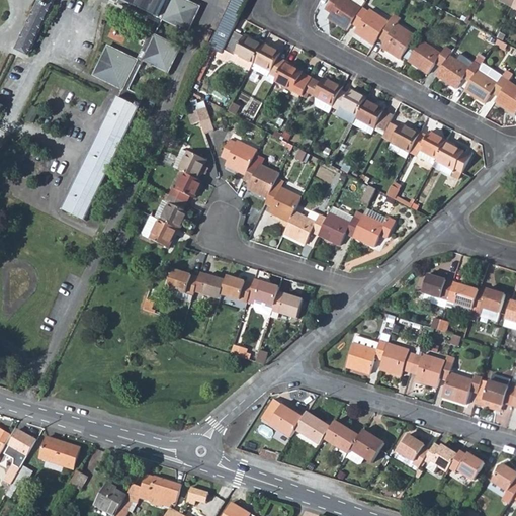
[(33,0),(13,46),(26,53),(51,0),(33,0)]
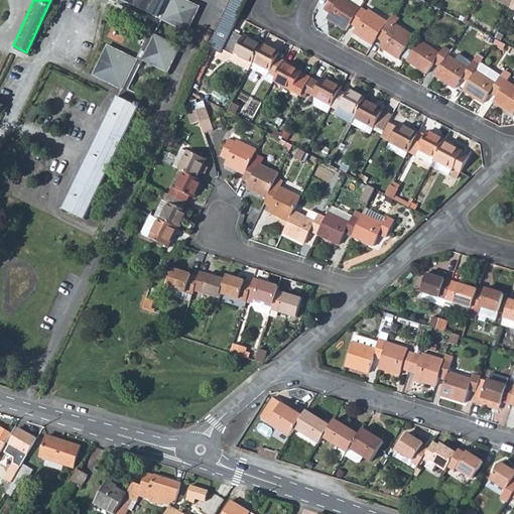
[(91,74),(115,86),(117,83),(121,86),(120,88),(62,208),(84,218),(138,106),(148,111),(155,96),(144,91),(142,95),(127,88),(141,58),(165,71),(177,45),(152,33),(160,18),(185,30),(198,5),(186,0),(111,0),(153,20),(134,58),(105,44),(91,74)]
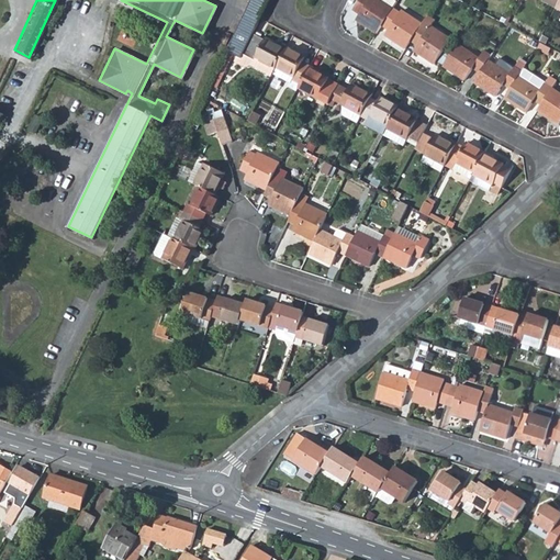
[(248,0),(224,51),(238,57),(267,0),(248,0)]
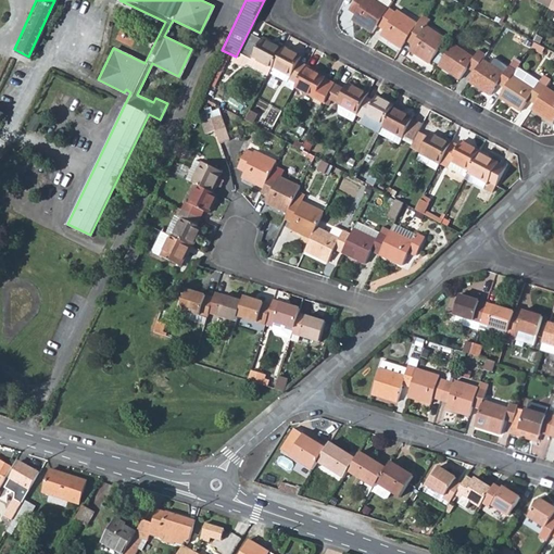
[(387,8),(376,0),(353,0),(348,8),(354,13),(351,19),(370,32),(377,23),(387,8)]
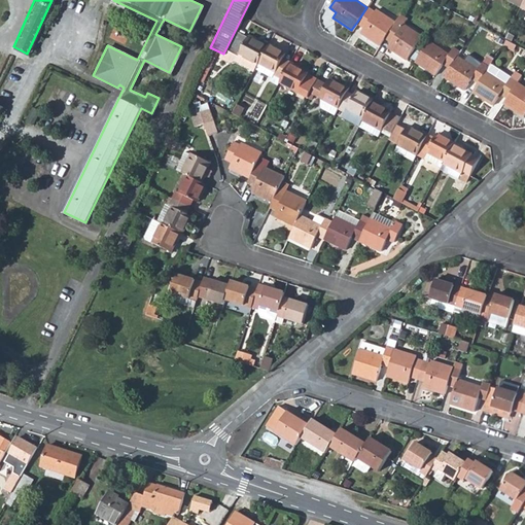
[(366,7),(357,22),(363,27),(360,31),(379,44),(384,36),(393,22),(375,9),(374,11),(366,7)]
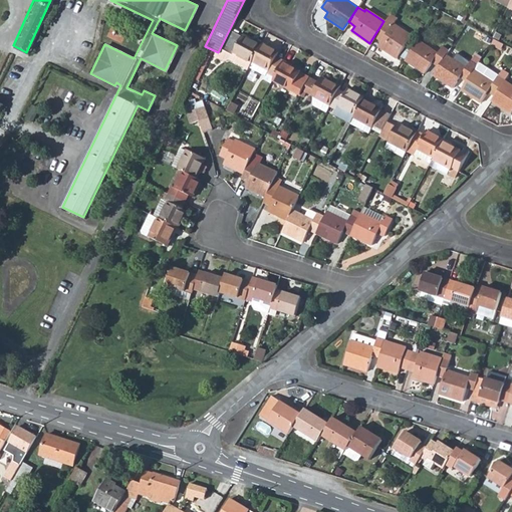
[(384,21),(374,35),(380,40),(377,45),(396,57),(410,35),(393,23),(396,18),(389,13),(384,21)]
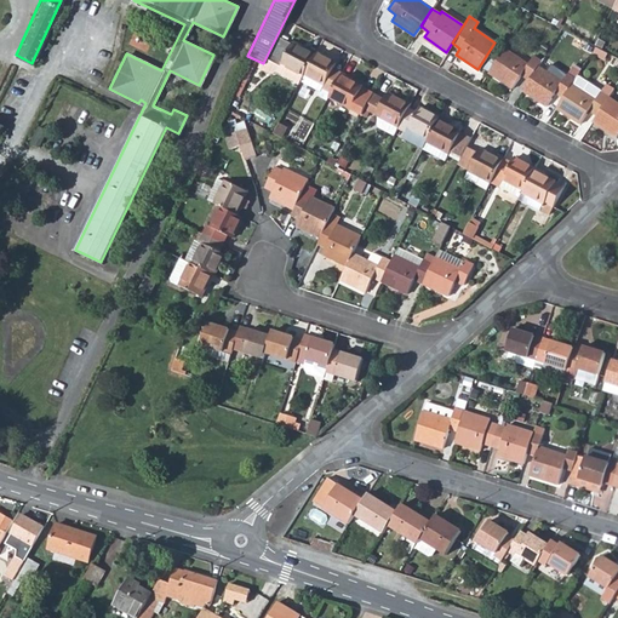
[(279,36),(268,59),(267,63),(276,69),(299,79),(302,74),(314,51),(303,46),(302,47),(291,41),(290,43),(279,36)]
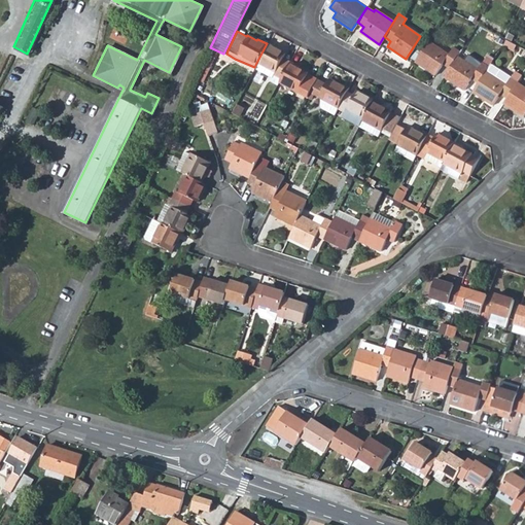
[(505,38),(501,42),(511,48),(514,43),(505,38)]
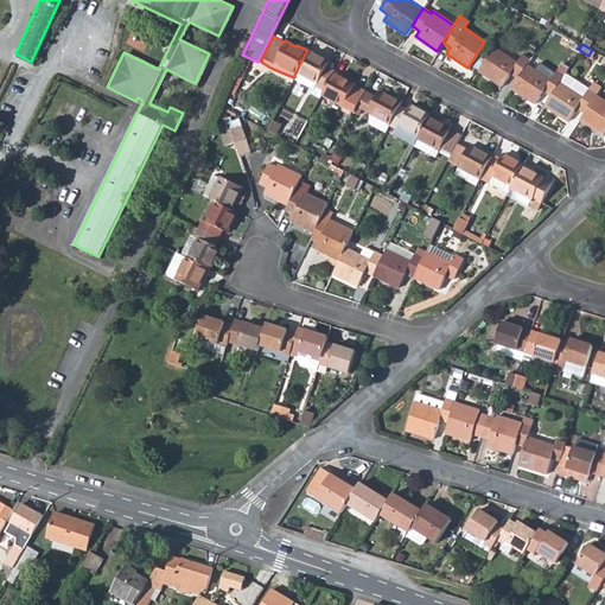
[(492,45),(477,69),(501,84),(509,71),(517,76),(529,58),(521,53),(515,61),(492,45)]
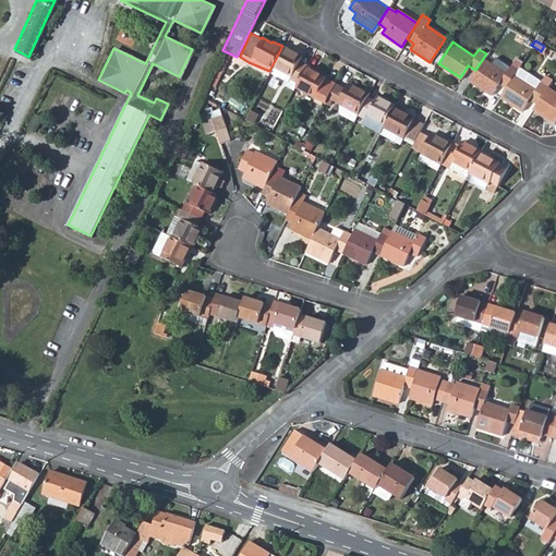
[(269,71),(268,72),(281,80),(294,86),(305,64),(299,61),(301,56),(282,46),(272,67),(269,71)]
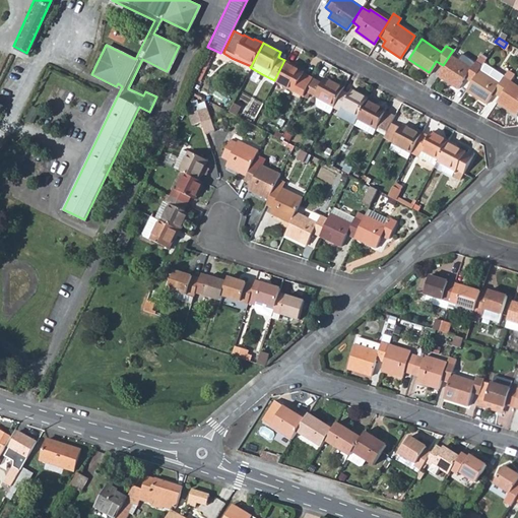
[(443,65),(437,74),(457,87),(464,76),(470,80),(482,62),(483,59),(477,56),(473,61),(454,49),(453,50),(443,65)]
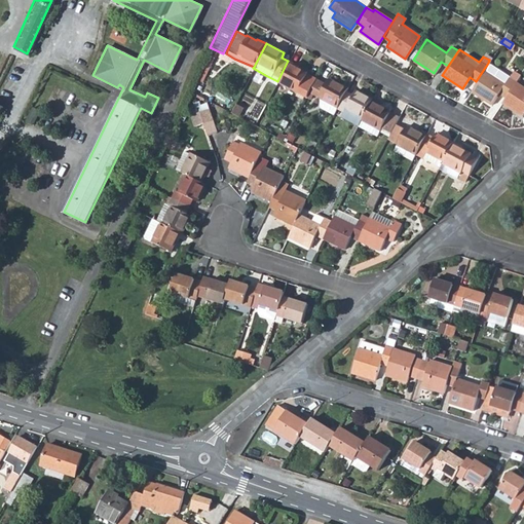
[(253,68),(254,67),(234,59),(226,53),(223,58),(219,57),(217,61),(228,66),(231,64),(250,74),(253,68)]
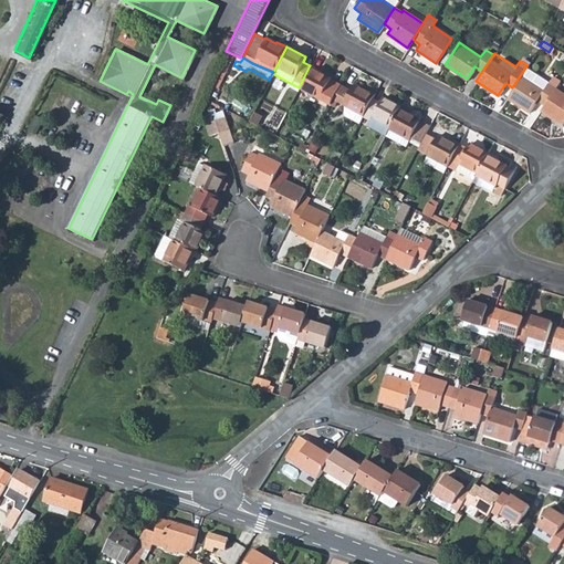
[(310,65),(299,87),(319,97),(329,103),(338,84),(329,79),(330,77),(319,72),(320,71),(310,65)]
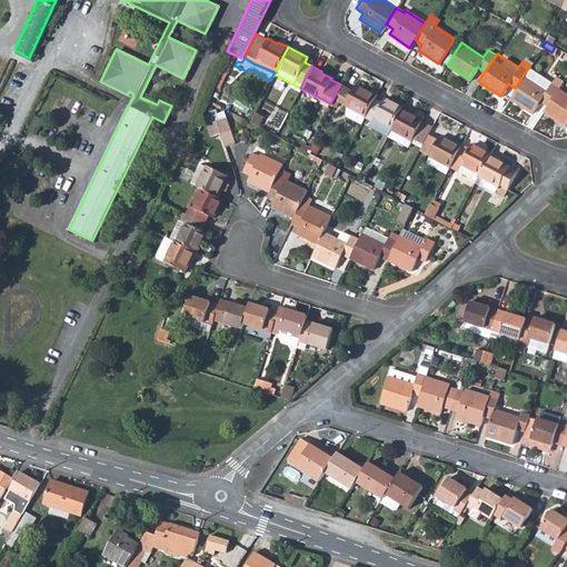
[(515,88),(508,98),(530,111),(539,99),(546,105),(556,88),(560,81),(554,77),(550,83),(528,68),(515,88)]
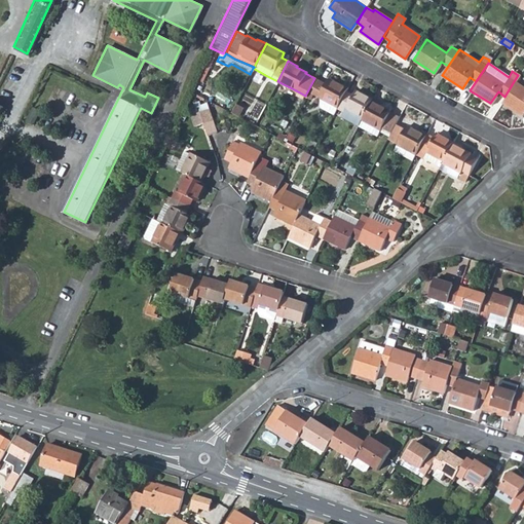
[(317,96),(321,98),(337,106),(344,90),(346,86),(338,81),(337,83),(327,78),(317,96)]
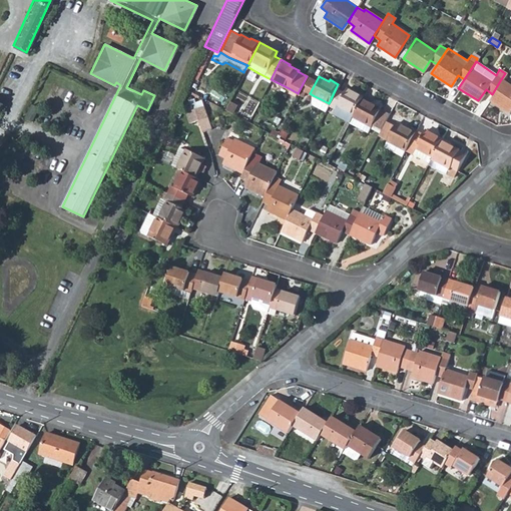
[(492,94),(488,99),(508,112),(510,107),(510,85),(501,79),(492,94)]
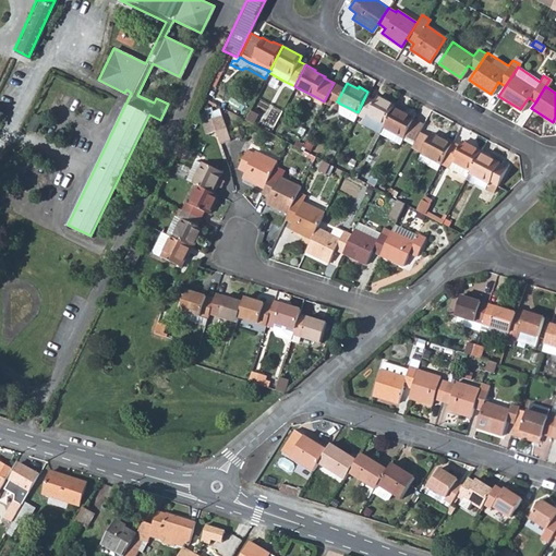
[(358,112),(357,113),(364,118),(361,123),(378,133),(379,132),(394,105),(375,96),(373,100),(365,96),(358,112)]
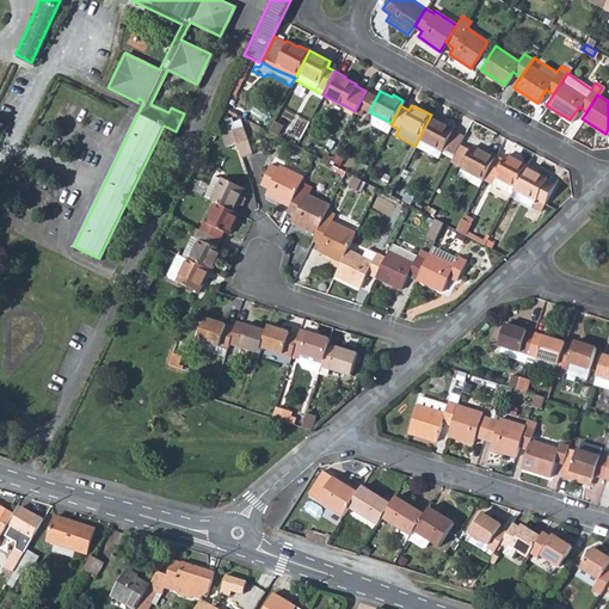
[(373,114),(371,123),(387,131),(391,124),(392,123),(373,114)]
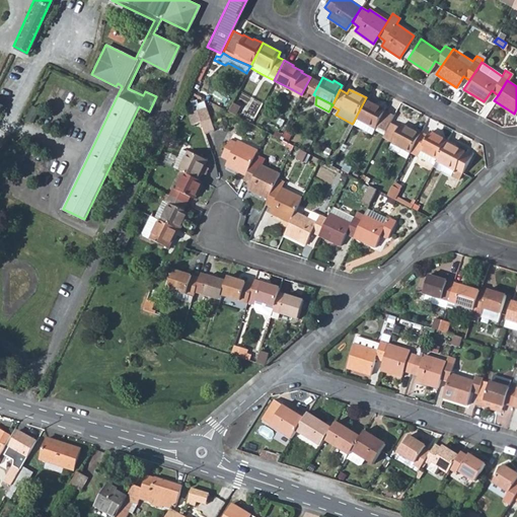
[(374,102),(366,97),(353,123),(371,133),(375,126),(384,130),(389,122),(393,114),(374,103),(374,102)]
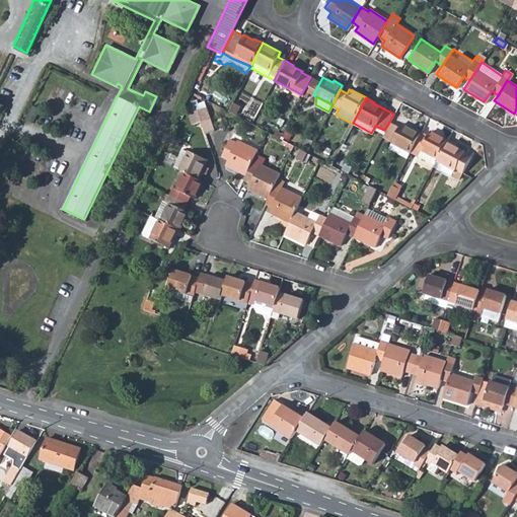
[(195,98),(193,99),(197,109),(205,106),(203,100),(197,102),(195,98)]
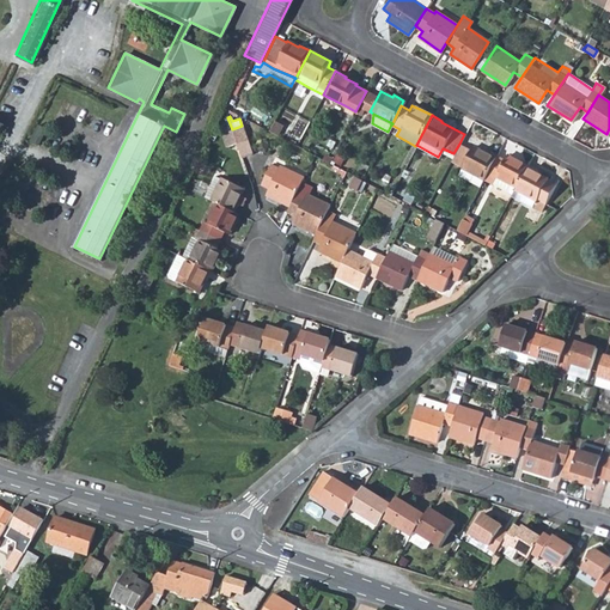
[(219,126),(221,133),(232,129),(227,117),(224,119),(225,123),(219,126)]
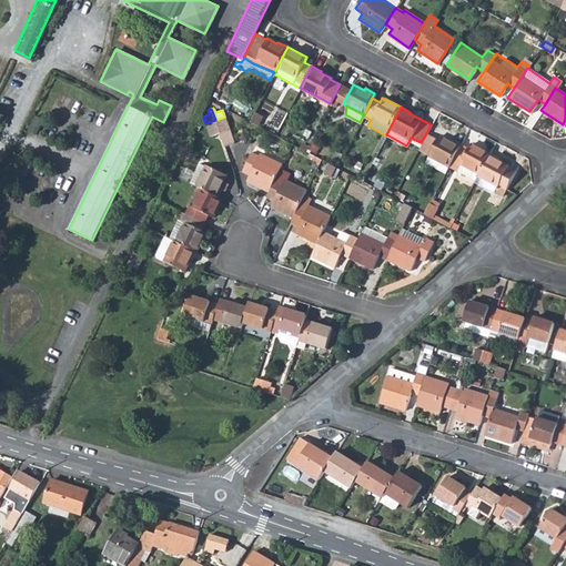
[(254,111),(249,121),(258,125),(262,115),(254,111)]
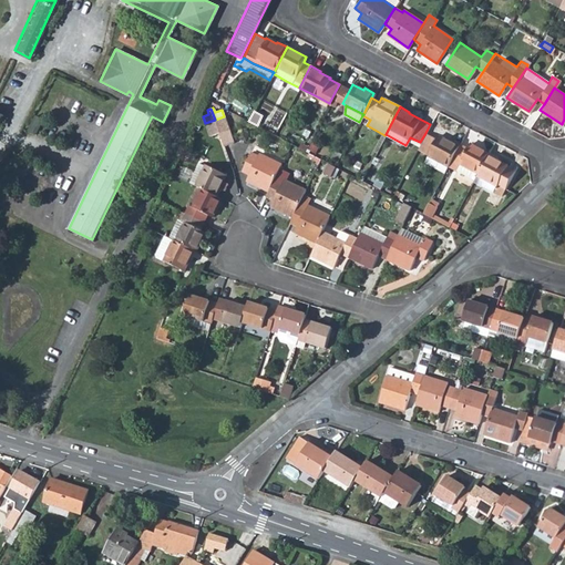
[(224,116),(215,120),(219,131),(228,129),(224,116)]
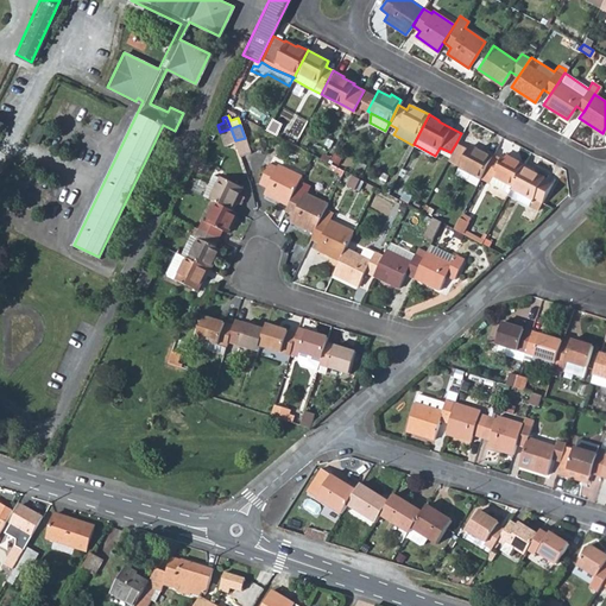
[(231,128),(220,132),(225,145),(235,140),(231,128)]
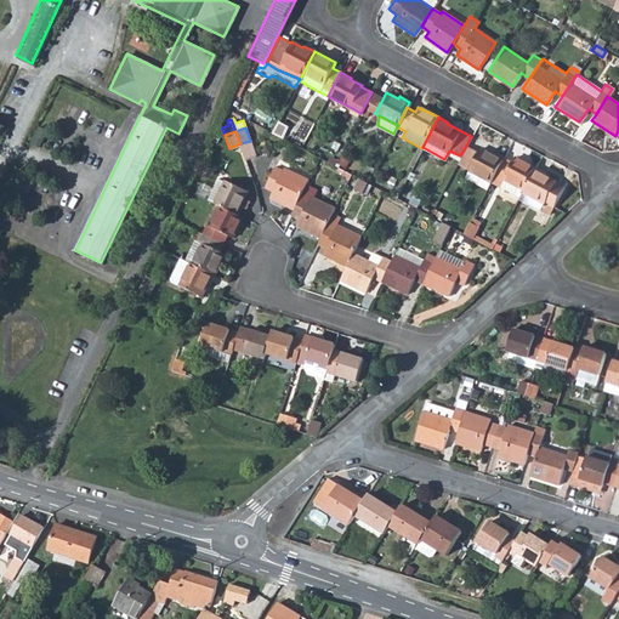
[(240,143),(245,159),(255,155),(250,141),(240,143)]
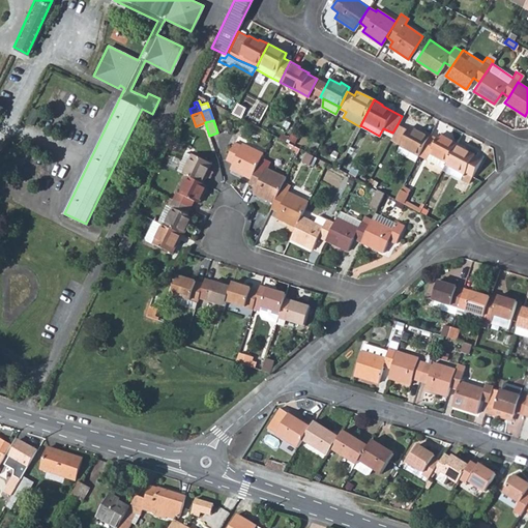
[(400,126),(398,124),(392,133),(389,139),(392,141),(400,126)]
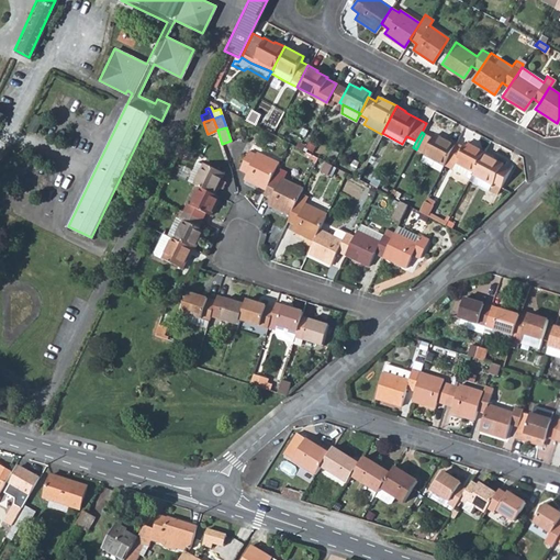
[(432,137),(424,134),(416,149),(444,164),(455,143),(445,137),(444,140),(433,134),(432,137)]
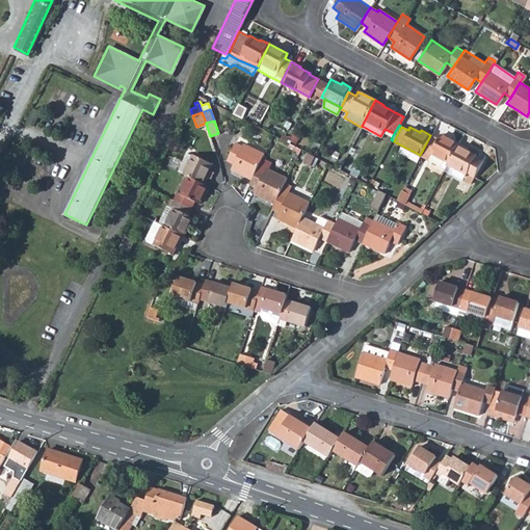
[(430,135),(420,155),(444,167),(456,143),(440,134),(438,138),(430,135)]
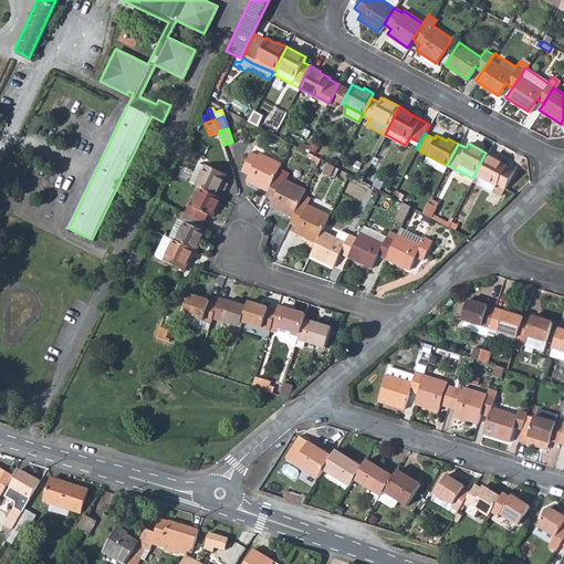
[(333,150),(329,158),(335,162),(338,154),(333,150)]
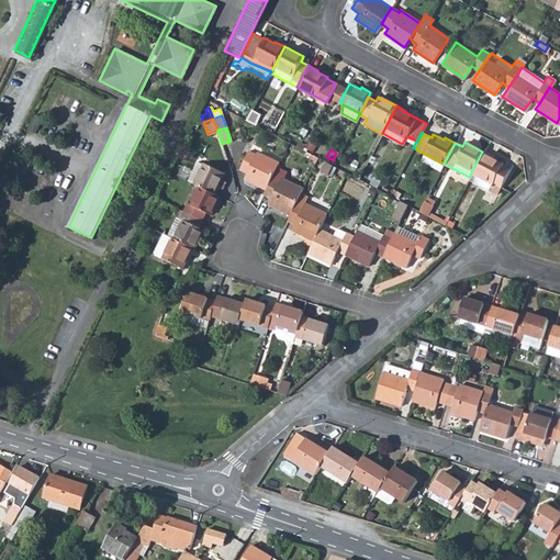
[(243,178),(265,189),(267,183),(275,169),(278,161),(256,152),(255,154),(248,150),(239,168),(246,171),(243,178)]
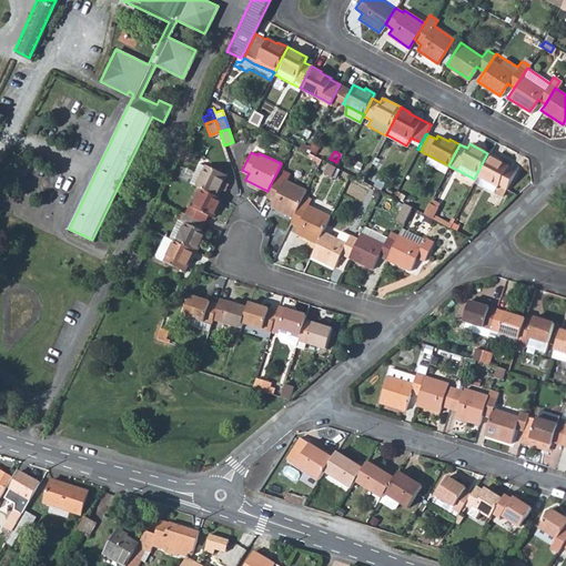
[(474,179),(472,182),(493,193),(497,184),(505,188),(515,170),(507,167),(507,165),(496,160),(497,158),(487,153),(474,179)]
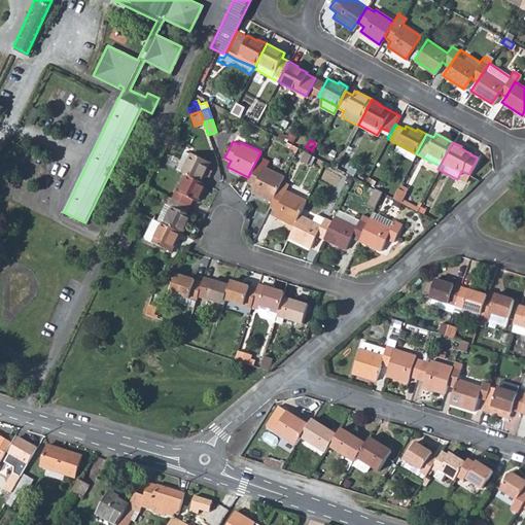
[(184,151),(175,169),(186,174),(202,181),(206,172),(204,171),(209,162),(190,152),(190,153),(184,151)]
